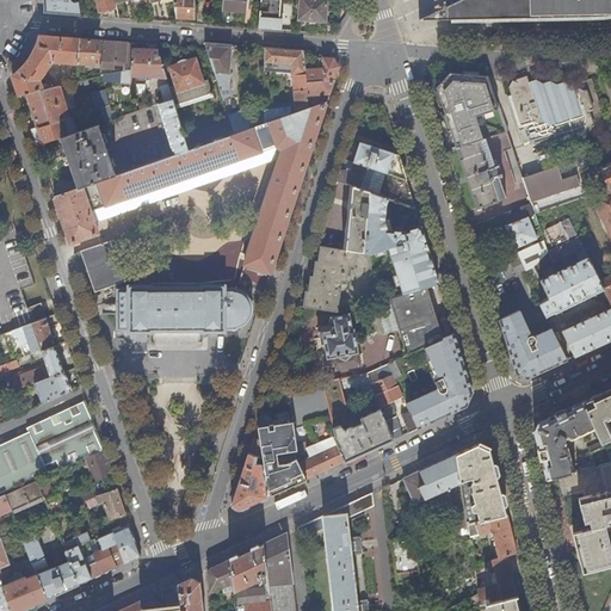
[(41,0),(44,12),(82,16),(79,2),(75,4),(71,1),(71,0),(41,0)]
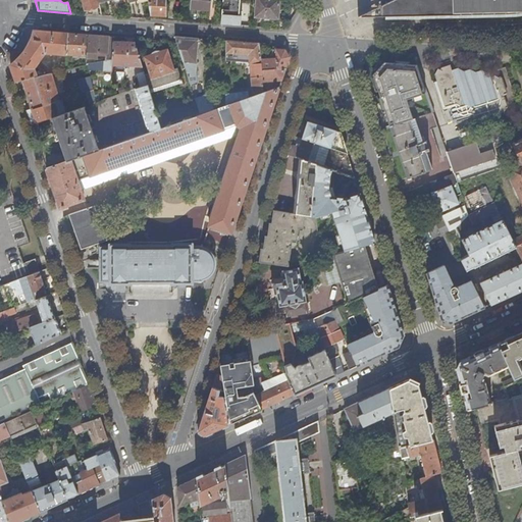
[(100,7),(99,3),(98,0),(82,0),(85,10),(100,7)]
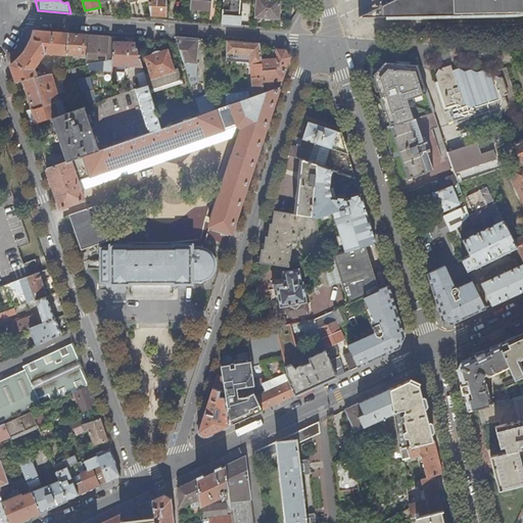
[(148,0),(151,14),(165,15),(165,0),(148,0)]
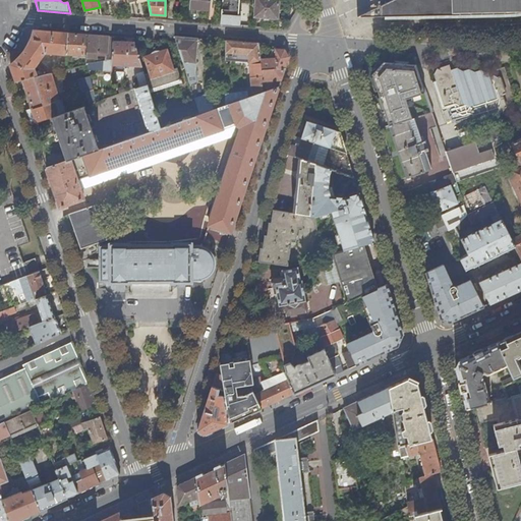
[(210,0),(190,0),(190,9),(210,11),(210,0)]
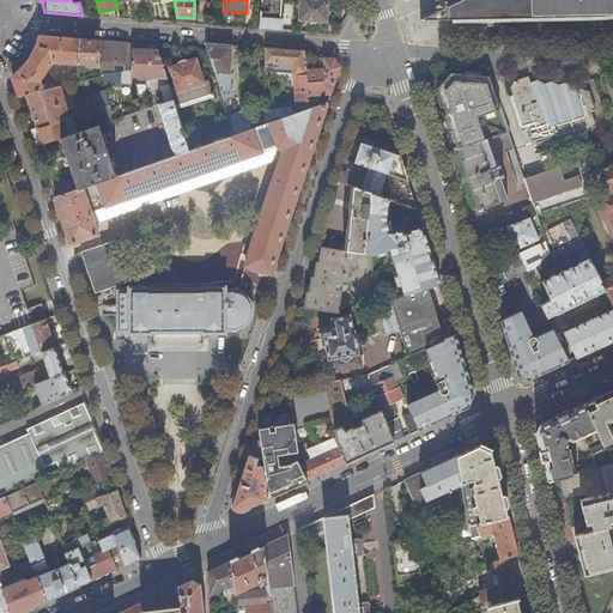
[(328,0),(301,0),(299,20),(327,22),(328,0)]
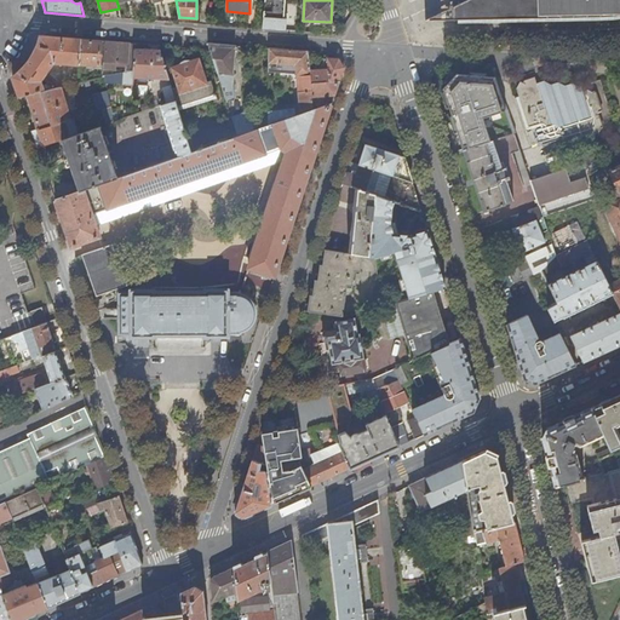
[(498,21),(487,0),(470,0),(454,7),(455,21),(498,21)]
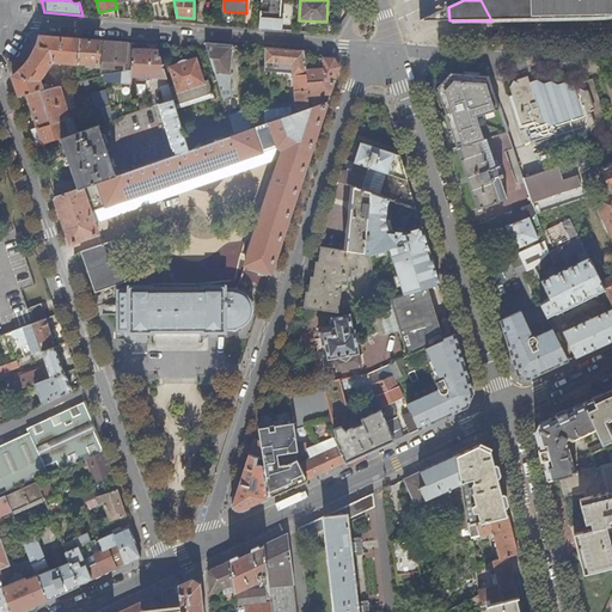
[(611,0),(481,0),(491,20),(607,19),(611,17),(611,0)]
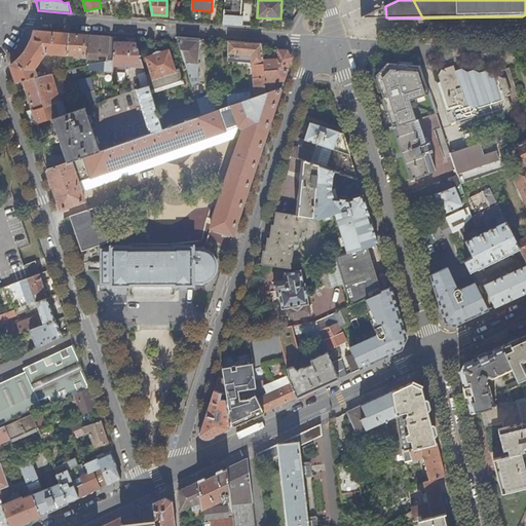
[(226,14),(225,25),(242,27),(243,16),(226,14)]
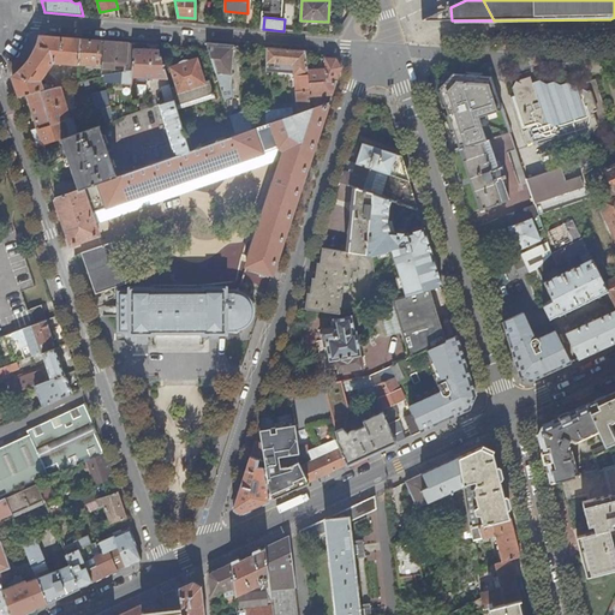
[(78,64),(81,40),(41,37),(40,41),(37,47),(34,53),(30,59),(29,61),(24,67),(13,77),(19,97),(27,95),(42,90),(40,82),(53,63),(78,64)]
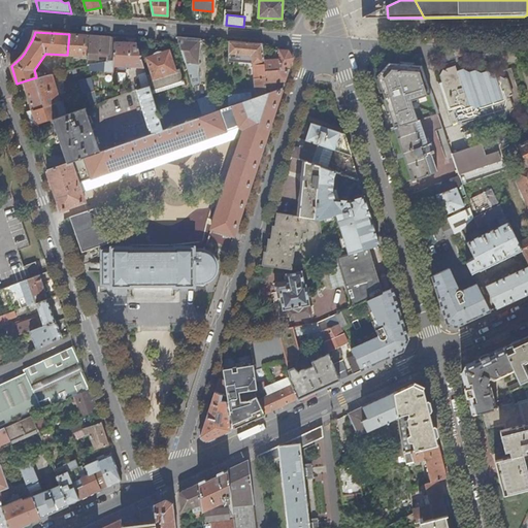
[(87,35),(69,34),(67,55),(85,57),(87,35)]
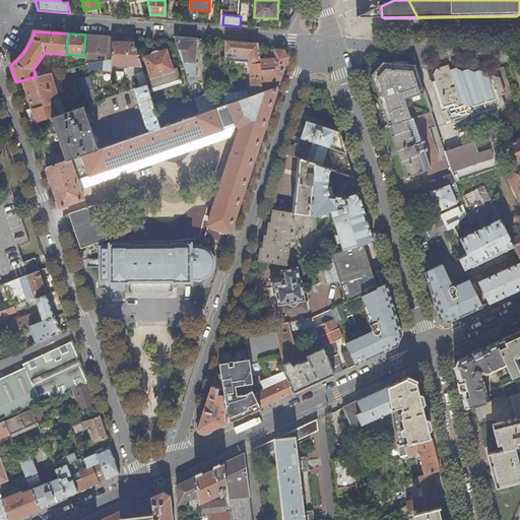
[(108,37),(87,35),(86,57),(91,57),(91,52),(107,53),(108,37)]
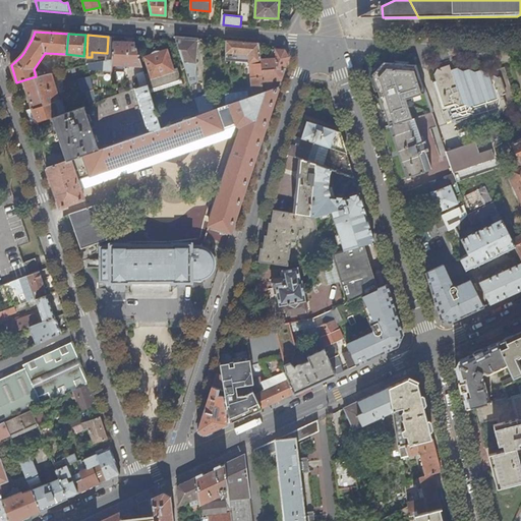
[(175,37),(177,42),(190,85),(197,83),(196,73),(196,62),(198,39),(175,37)]
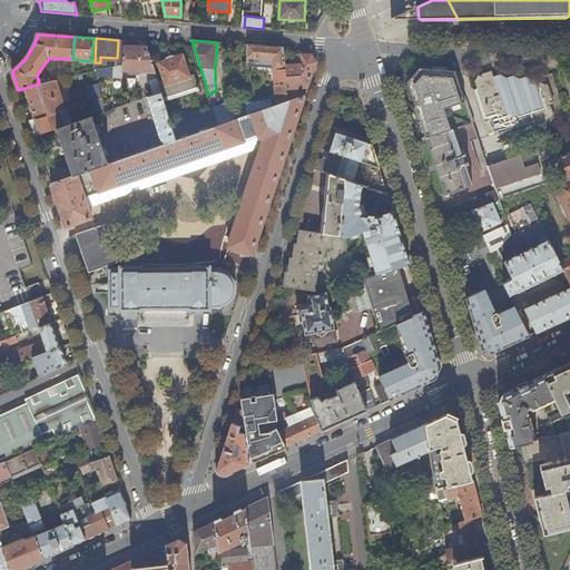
[(284,48),(247,45),(247,66),(265,67),(265,60),(272,60),(273,68),(275,102),(271,104),(271,100),(246,104),(246,117),(287,102),(286,90),(285,77),(285,66),(284,48)]
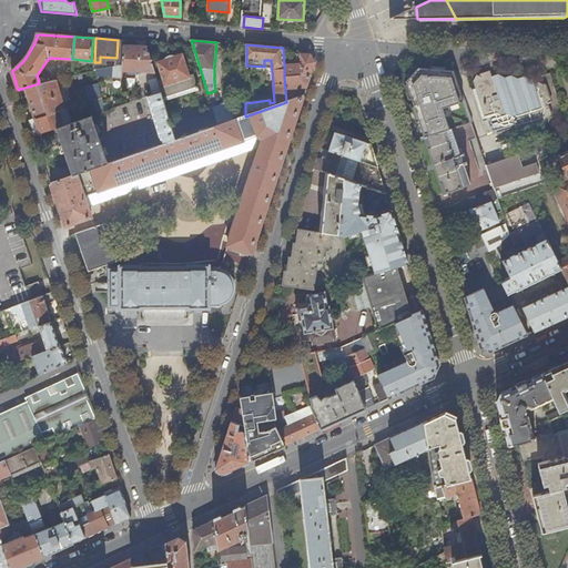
[(113,67),(113,78),(122,78),(122,70),(154,72),(146,48),(123,46),(122,64),(117,66),(113,67)]
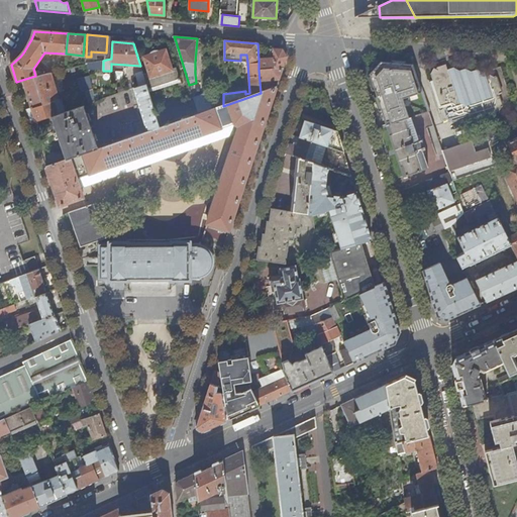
[(173,71),(173,70),(166,49),(143,57),(149,78),(173,71)]
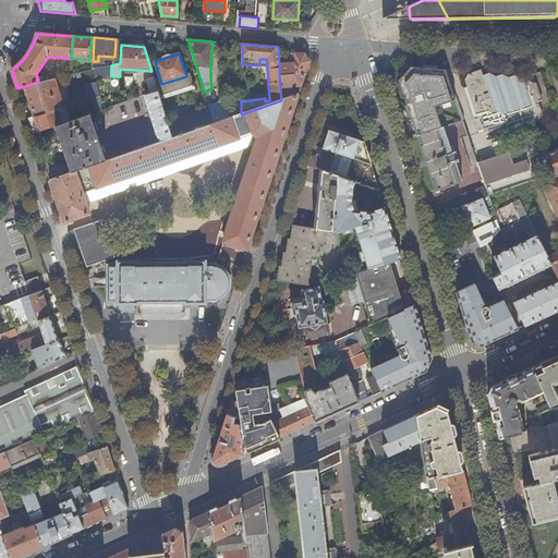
[(279,75),(305,74),(310,62),(304,55),(295,53),(295,63),(279,64),(279,75)]
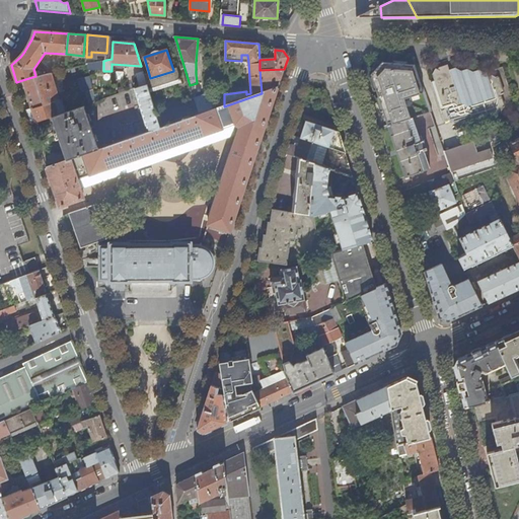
[(87,64),(89,71),(103,71),(103,61),(87,64)]
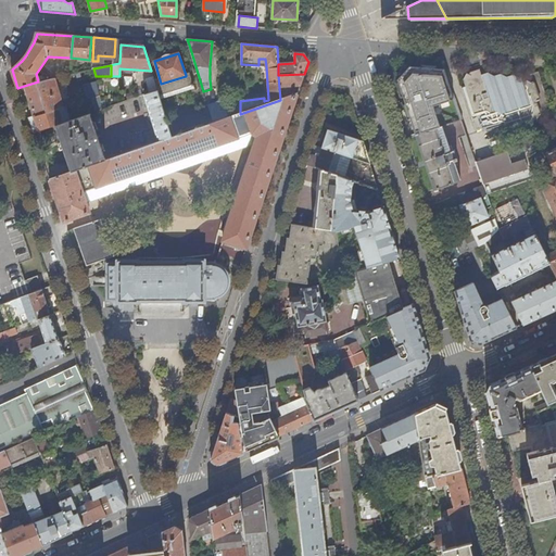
[(455,98),(446,72),(412,70),(399,80),(416,136),(442,126),(434,105),(455,98)]
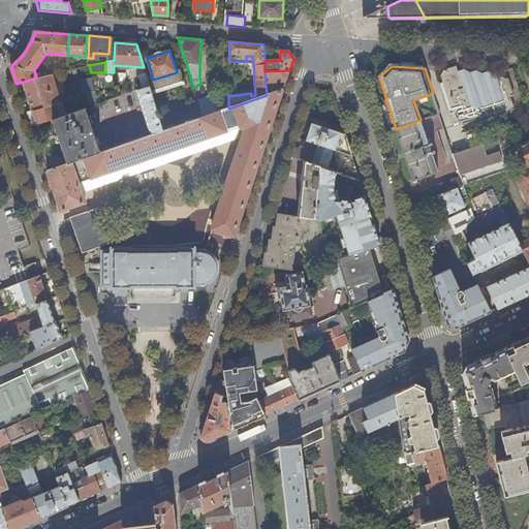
[(439,85),(454,124),(458,123),(461,124),(463,123),(463,121),(480,116),(481,120),(486,122),(511,114),(518,118),(524,115),(526,111),(521,109),(524,103),(511,69),(504,71),(503,69),(498,71),(496,76),(491,79),(489,76),(485,78),(484,75),(479,76),(476,75),(472,76),(472,74),(468,75),(466,79),(462,80),(460,73),(450,75),(449,73),(444,70),(441,76),(443,84),(439,85)]
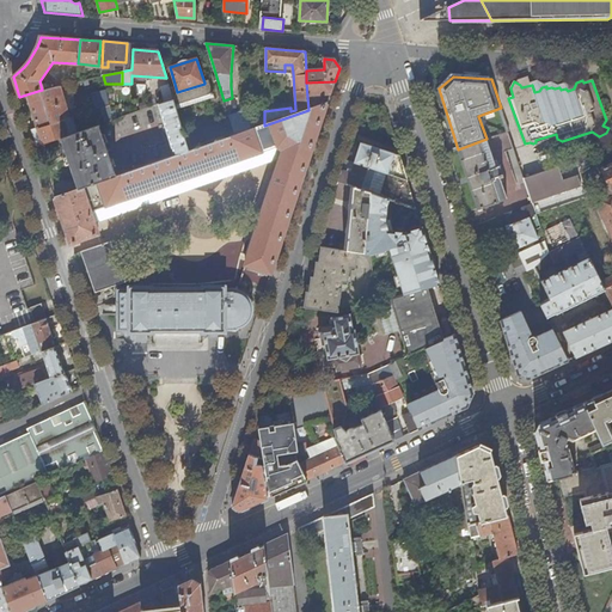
[(173,101),(176,106),(213,95),(209,81),(204,83),(204,84),(177,92),(171,93),(173,101)]
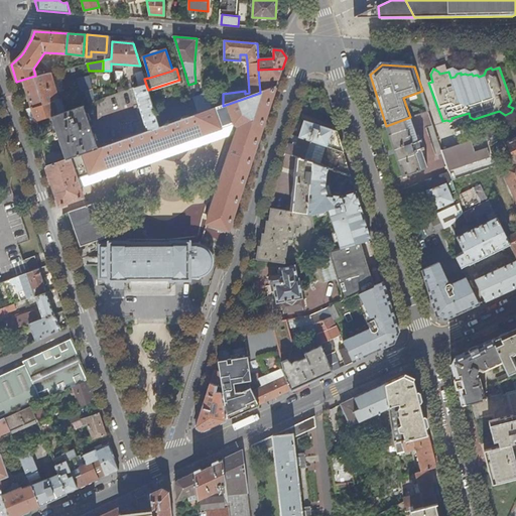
[(259,82),(278,80),(282,69),(258,70),(259,82)]
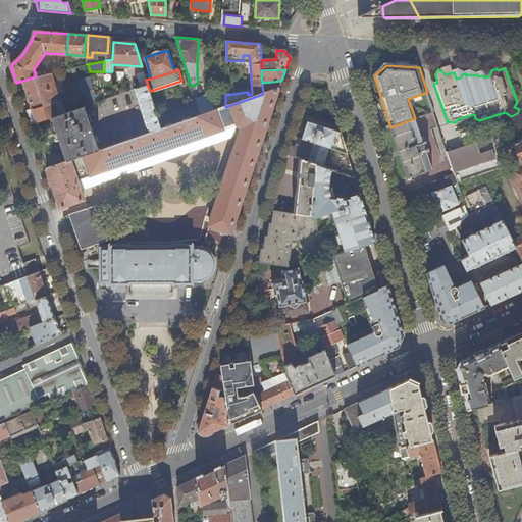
[(137,74),(141,88),(148,86),(146,80),(144,72),(137,74)]
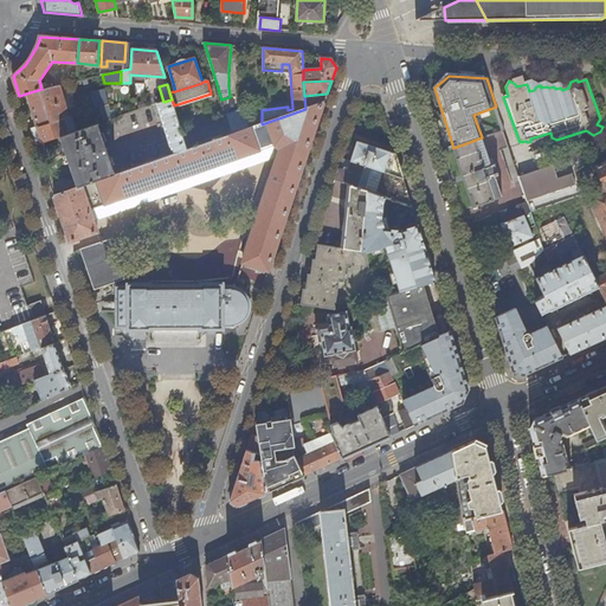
[(59,85),(42,89),(26,94),(32,111),(37,127),(63,118),(69,117),(59,85)]
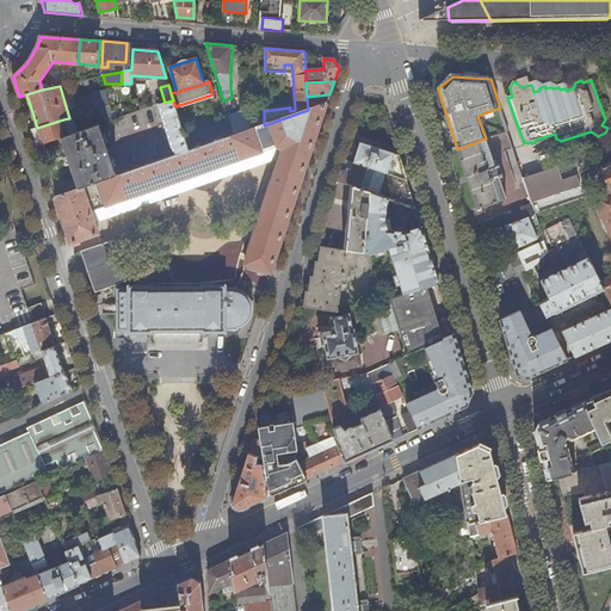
[(92,94),(96,110),(102,109),(110,105),(106,90),(92,94)]
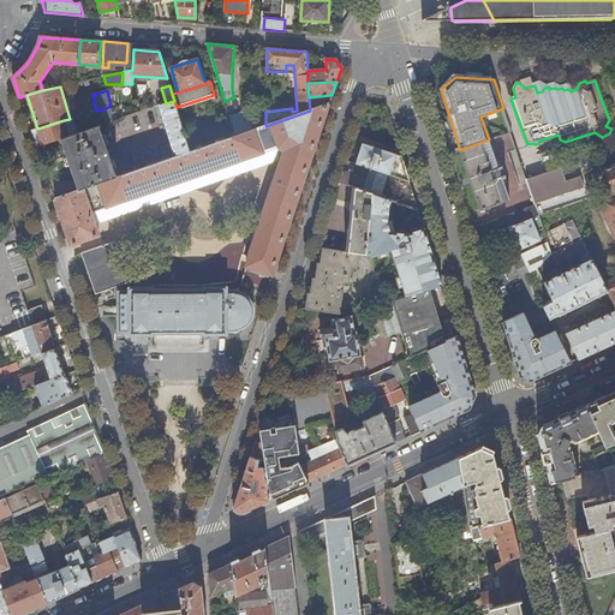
[(163,139),(169,159),(190,151),(177,107),(174,101),(166,103),(154,107),(161,130),(166,127),(169,137),(163,139)]
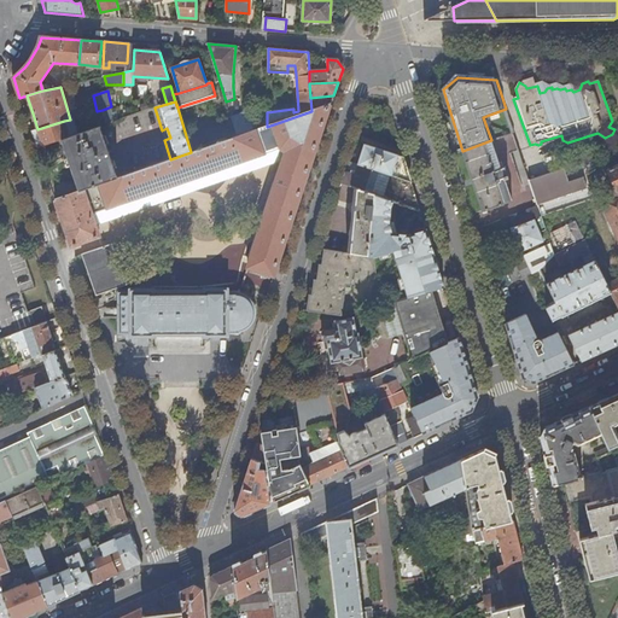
[(80,191),(54,199),(64,225),(71,246),(99,237),(92,215),(124,203),(240,163),(280,150),(285,152),(248,268),(251,269),(272,275),(274,277),(331,104),(312,111),(267,127),(237,136),(191,152),(170,159),(118,178),(80,191)]
